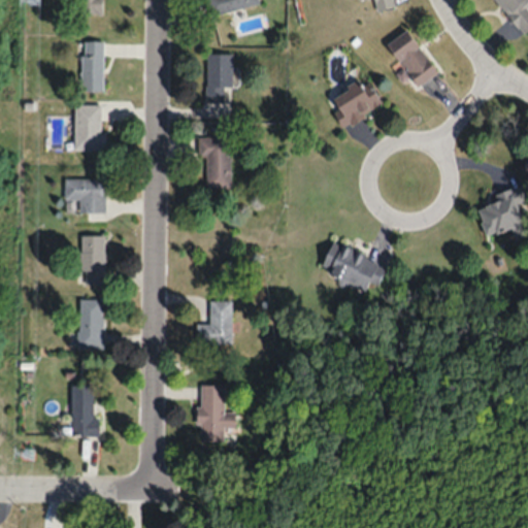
[(101,12),(100,0),(74,0),(75,12),(101,12)]
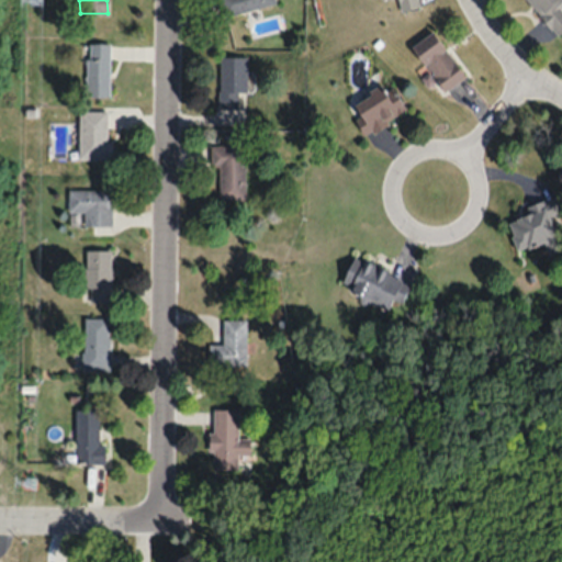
[(274,2),(273,0),(218,0),(223,14),(274,2)]
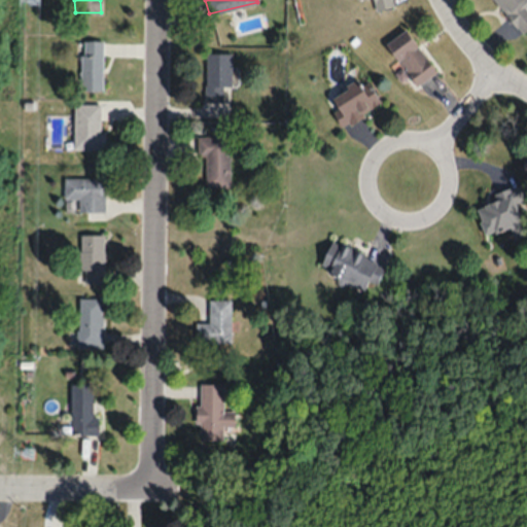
[(392,6),(390,0),(373,0),(376,10),(392,6)]
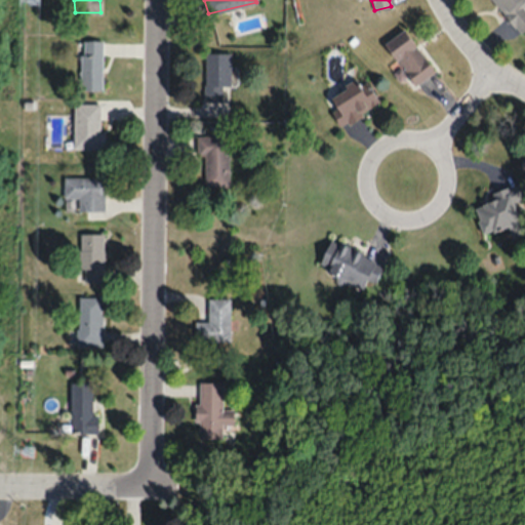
[(524,4),(524,0),(491,0),(521,33),(524,29),(524,9),(523,7),(524,4)]
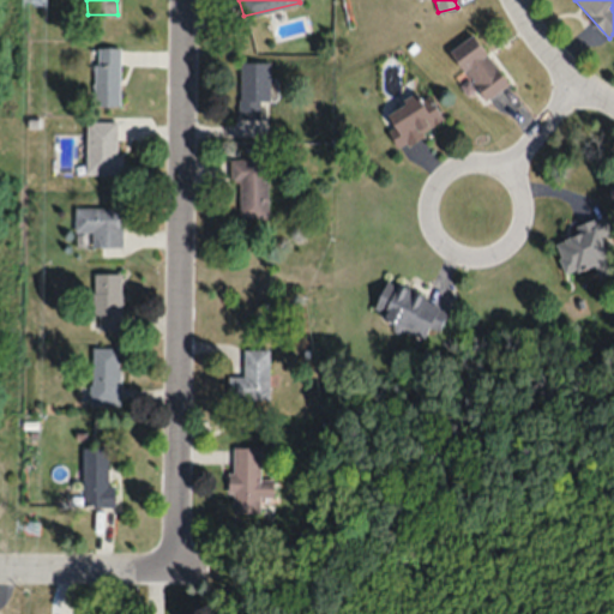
[(449,52),(485,101),(507,83),(473,35),(449,52)]
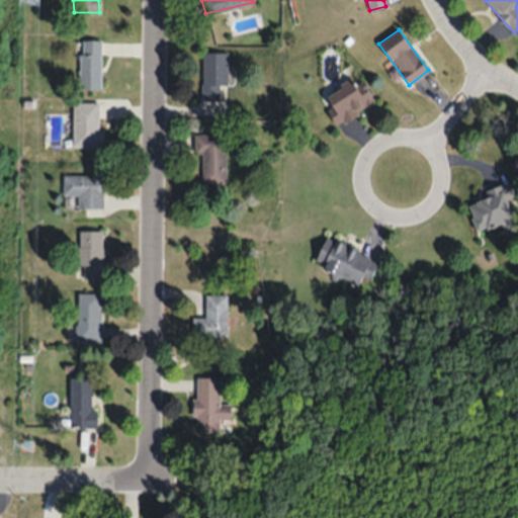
[(100,39),(79,39),(79,90),(100,90),(100,39)]
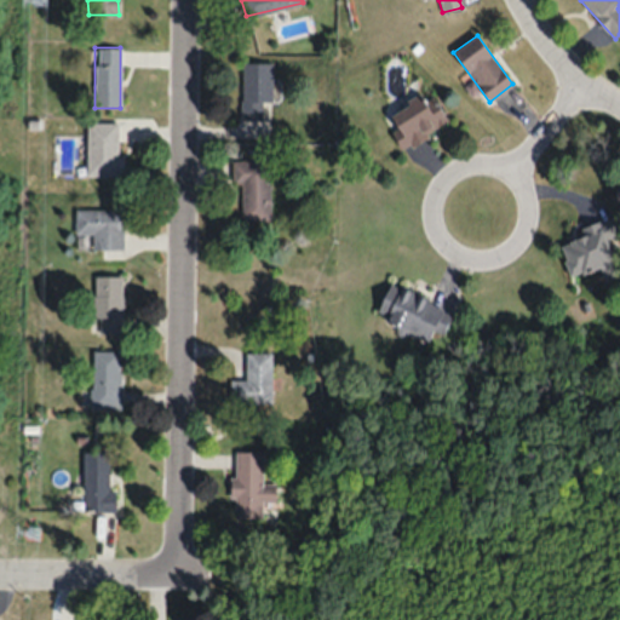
[(270,62),(242,62),(241,119),(269,119),(270,62)]
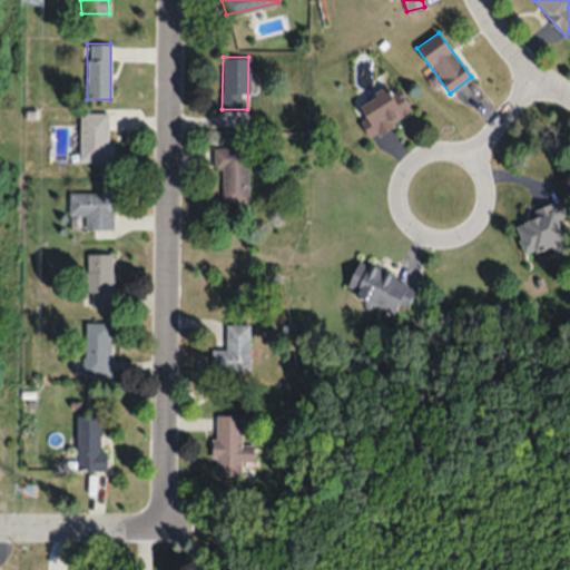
[(369,136),(412,116),(396,84),(354,105),(369,136)]
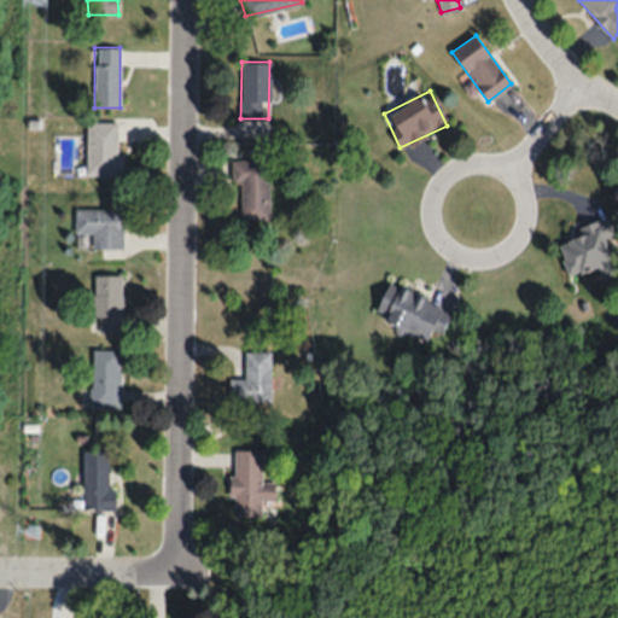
[(120,176),(120,122),(87,121),(86,175),(120,176)]
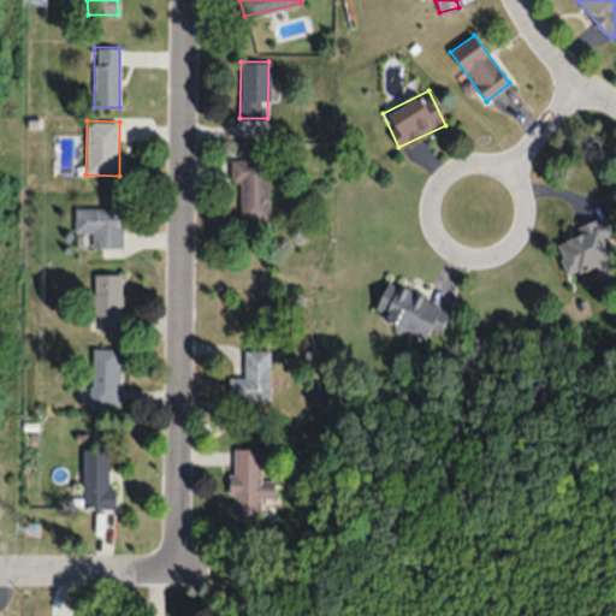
[(235,219),(268,219),(268,160),(235,160),(235,219)]
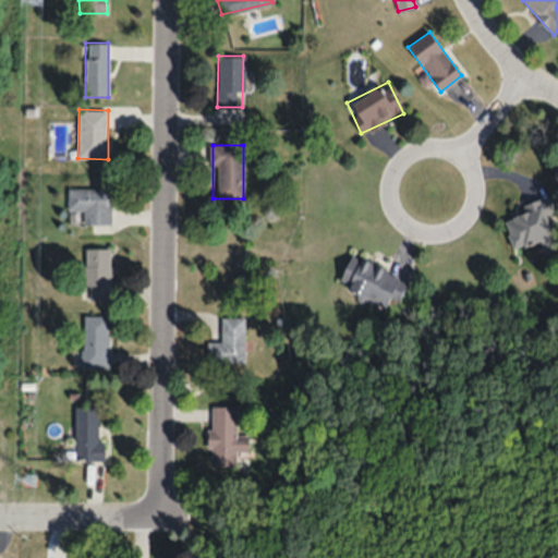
[(68,189),(68,211),(84,211),(84,229),(111,229),(111,189),(68,189)]
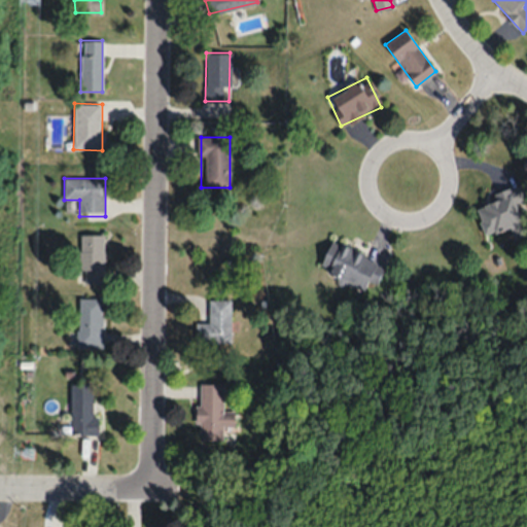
[(485,236),(511,227),(514,239),(526,235),(517,205),(526,202),(521,184),(494,192),(497,202),(477,208),(485,236)]
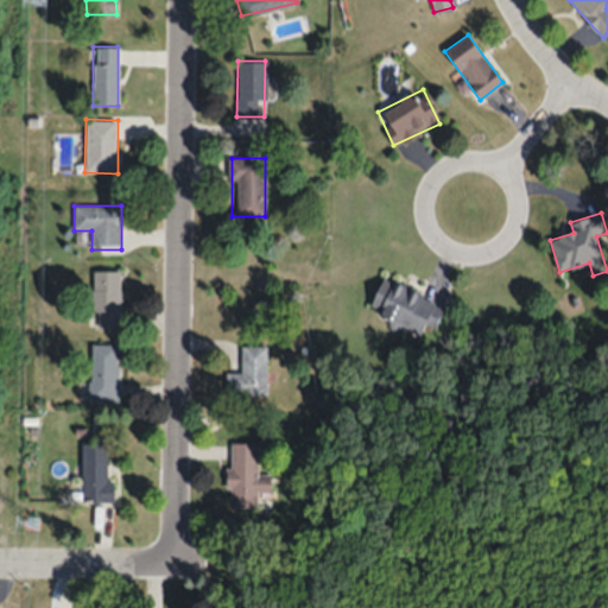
[(119,271),(92,271),(92,328),(119,328),(119,271)]
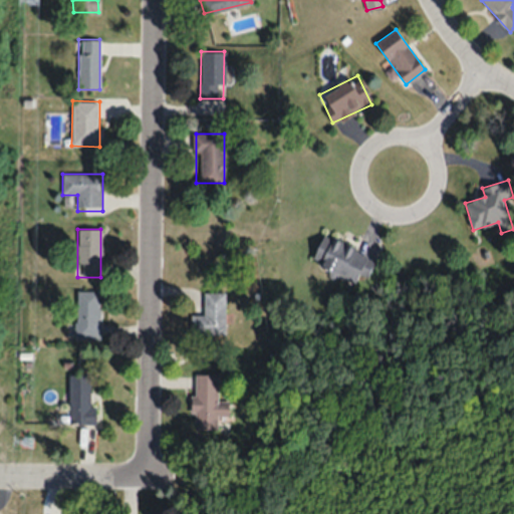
[(323,234),(310,261),(356,283),(360,274),(366,278),(375,259),(323,234)]
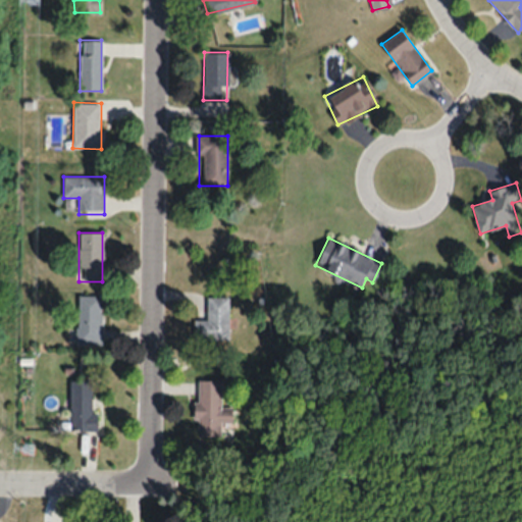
[(101,295),(76,295),(76,344),(101,344),(101,295)]
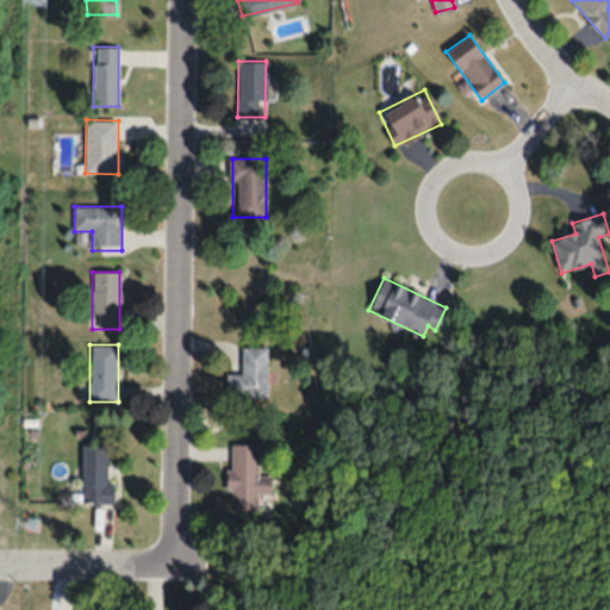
[(268,347),(243,347),(243,373),(226,373),(226,397),(268,397),(268,347)]
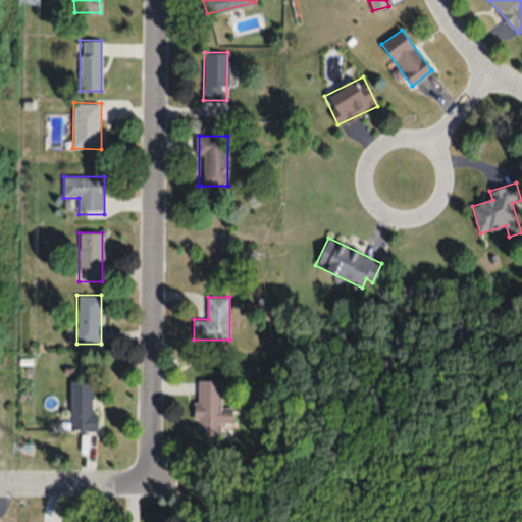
[(232,407),(221,407),(221,380),(197,379),(196,435),(220,435),(220,422),(232,422),(232,407)]
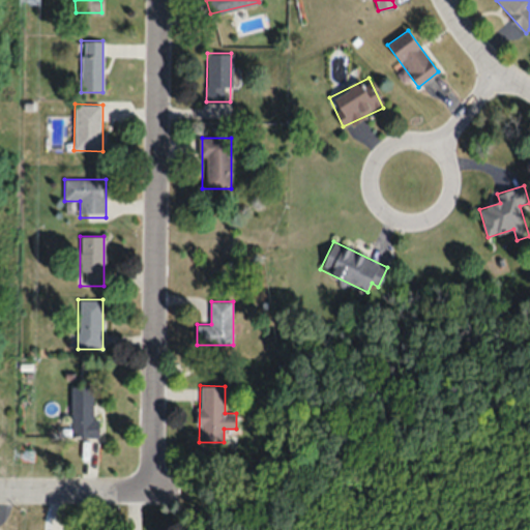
[(98,419),(94,419),(94,386),(71,386),(71,437),(98,437),(98,419)]
